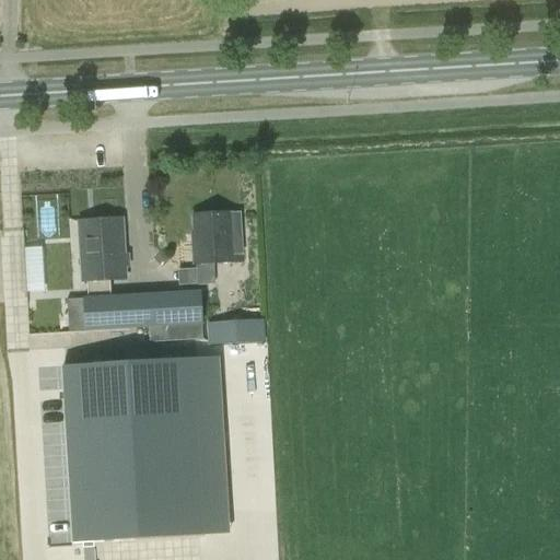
[(194,244),(195,264),(243,261),(240,214),(194,217),(195,244),(194,244)]
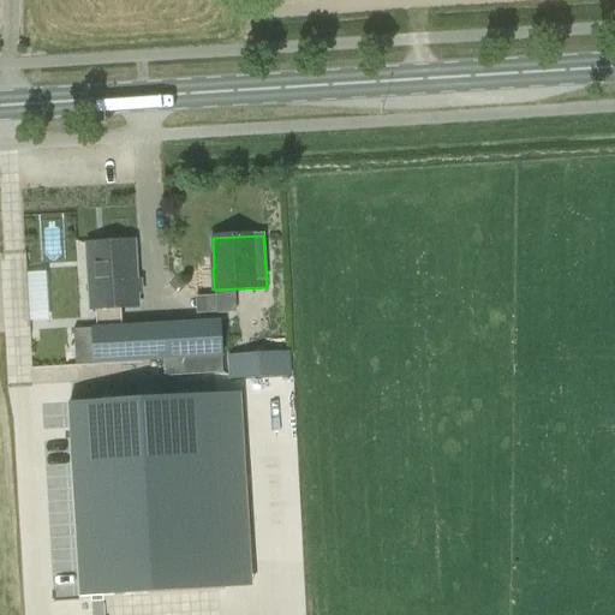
[(121,328),(120,308),(137,306),(133,243),(87,245),(90,310),(95,309),(96,329),(121,328)]
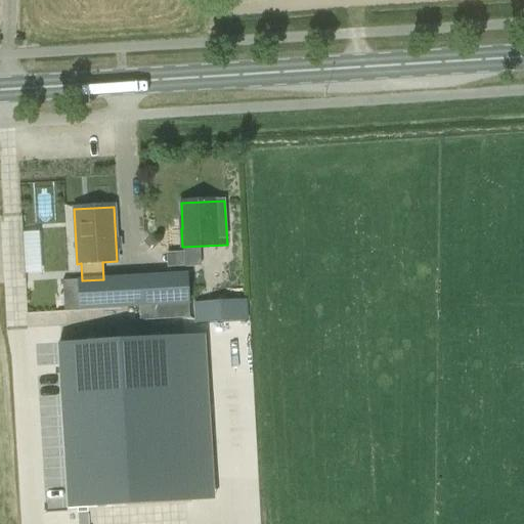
[(82,280),(62,281),(64,311),(138,307),(139,321),(189,318),(187,274),(103,279),(82,280)]
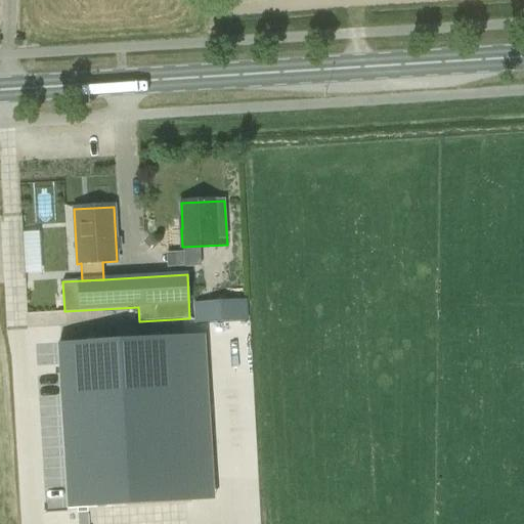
[(247,301),(194,303),(195,324),(248,321),(247,301)]
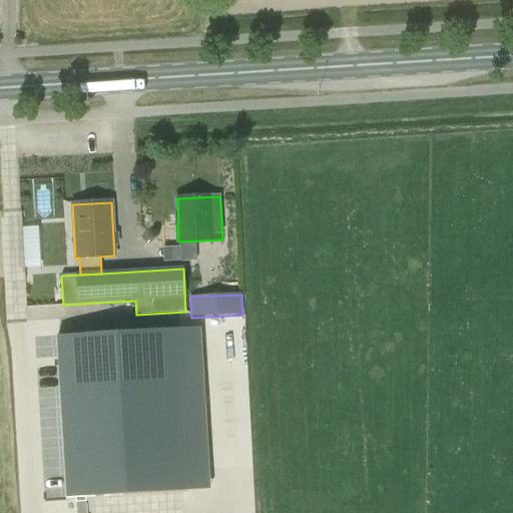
[(177,328),(58,334),(66,495),(186,489),(177,328)]
